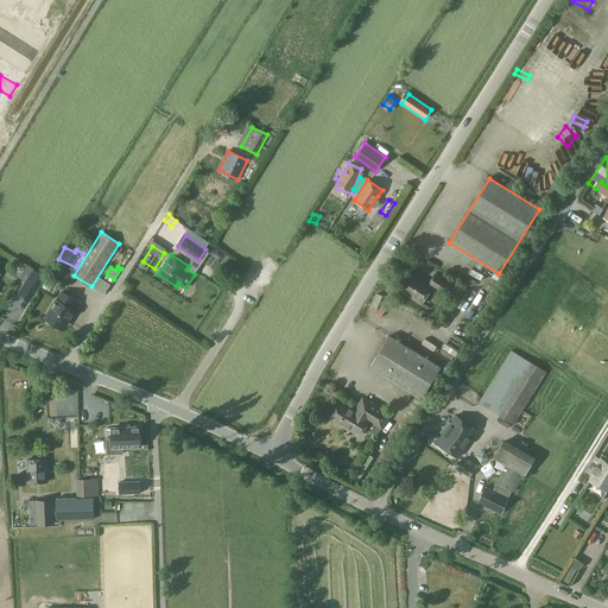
[(45,278),(32,270),(25,282),(38,289),(45,278)]
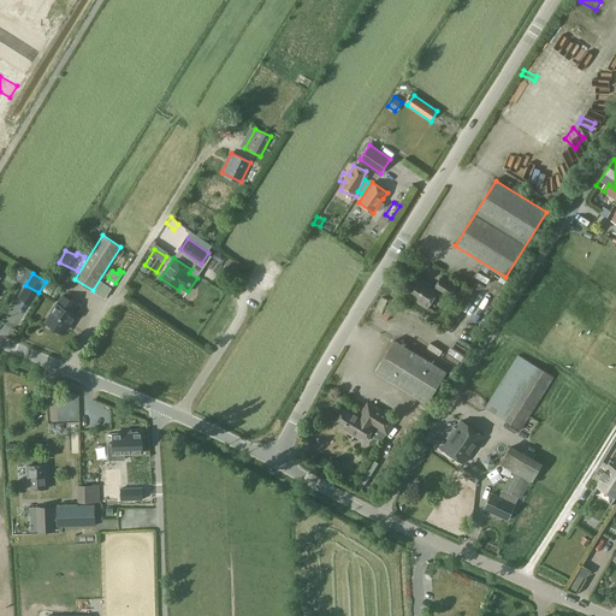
[(436,288),(418,277),(407,295),(427,307),(438,290),(450,297),(456,286),(442,278),(436,288)]
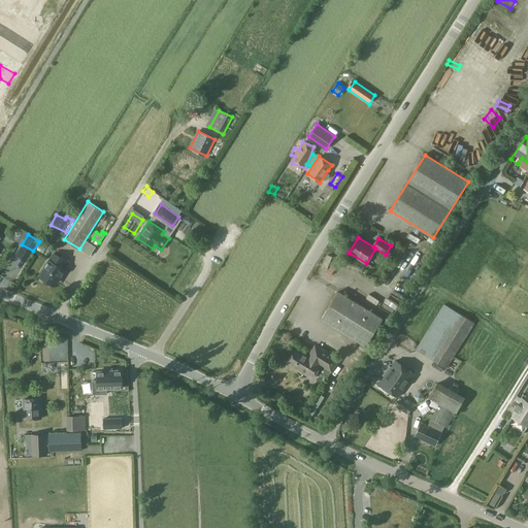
[(66,261),(54,253),(50,260),(39,275),(54,285),(58,276),(60,277),(65,270),(62,268),(66,261)]
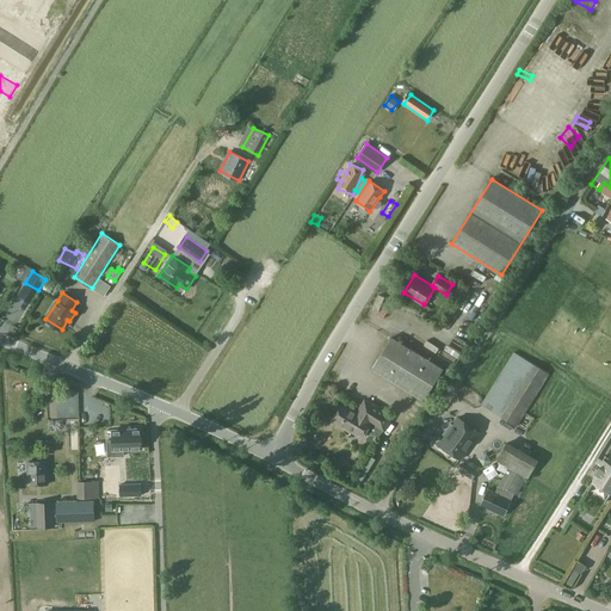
[(368,326),(371,320),(364,315),(360,321),(368,326)]
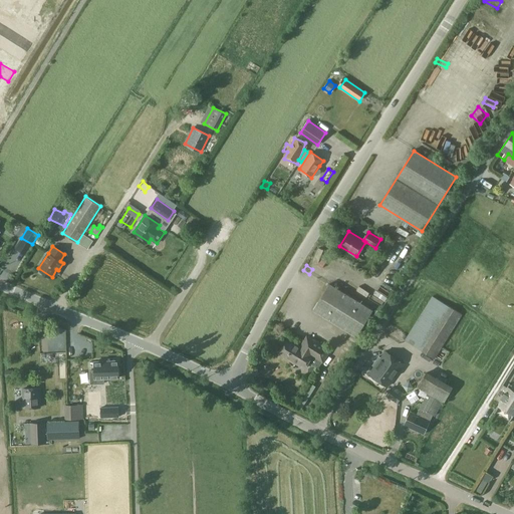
[(356,336),(372,310),(330,283),(313,310),(356,336)]
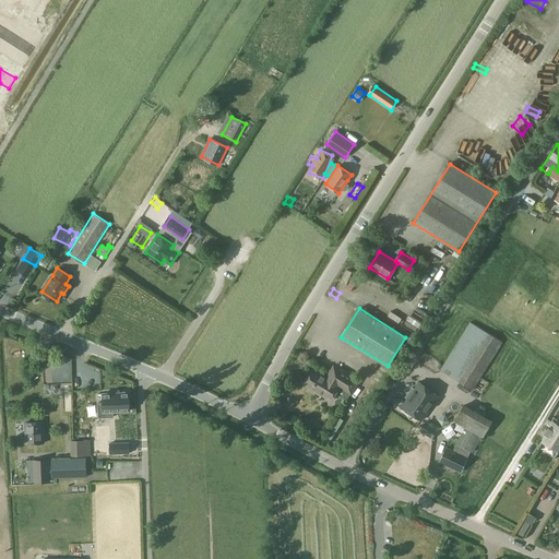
[(472,391),(502,342),(471,322),(440,370),(472,391)]
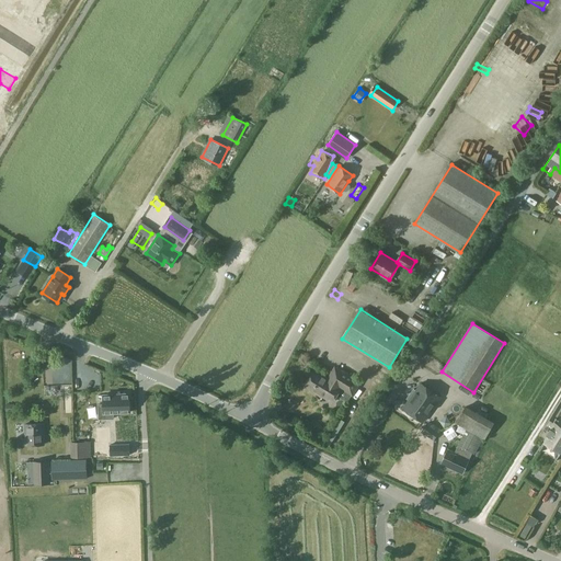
[(358,384),(334,368),(328,379),(315,370),(305,385),(313,390),(312,392),(321,398),(323,393),(334,400),(336,396),(346,401),(358,384)]
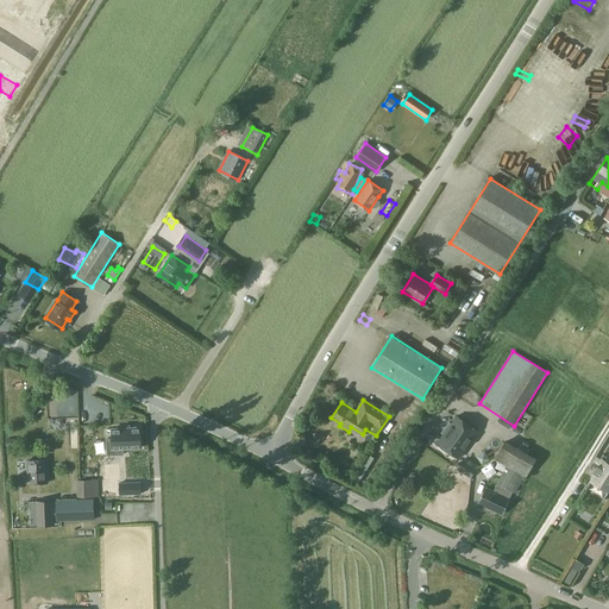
[(457,416),(438,443),(459,458),(478,431),(470,426),(464,422),(465,421),(457,416)]
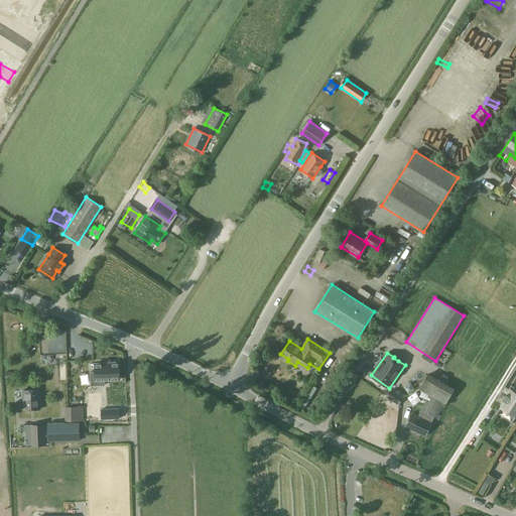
[(42,361),(41,370),(52,370),(52,361),(42,361)]
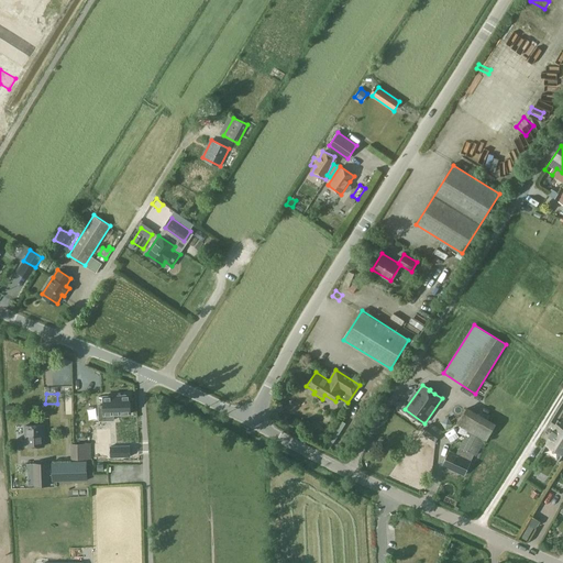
[(105,406),(100,406),(100,420),(113,419),(113,416),(131,415),(130,396),(105,397),(105,406)]
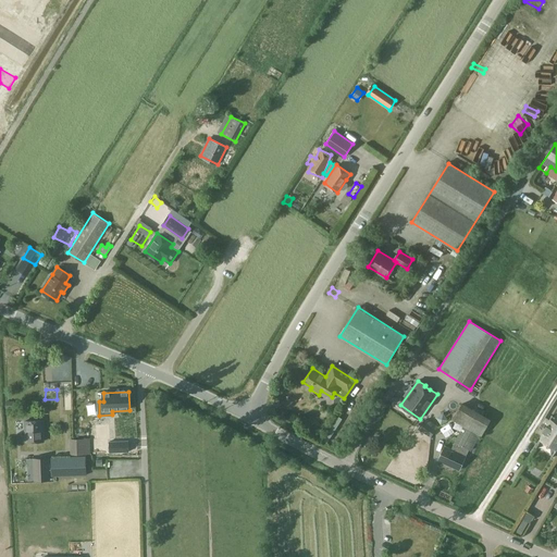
[(463,425),(452,449),(455,450),(457,445),(460,446),(466,434),(477,440),(479,434),(482,435),(491,419),(462,403),(452,419),(463,425)]
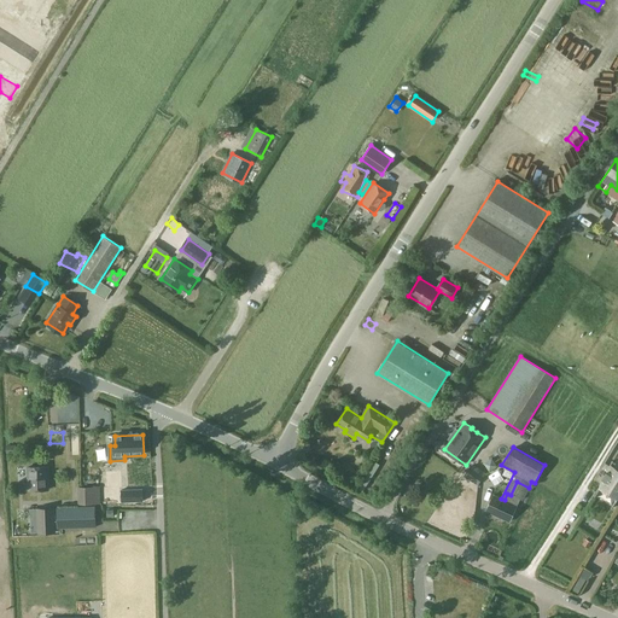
[(361,490),(378,465),(373,461),(356,488),(361,490)]
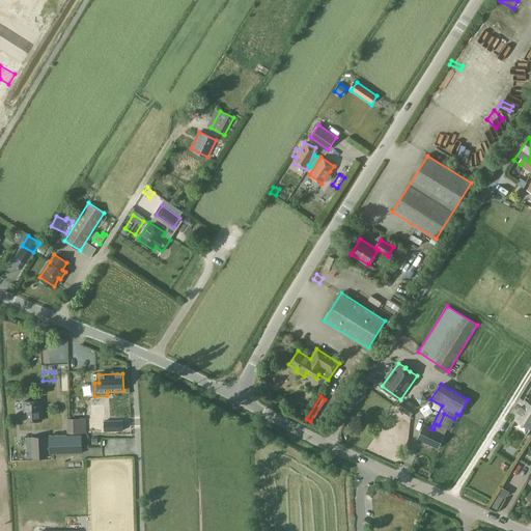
[(523,406),(521,404),(524,399),(520,396),(510,411),(514,414),(516,411),(519,412),(515,418),(530,428),(530,426),(530,403),(526,401),(523,406)]
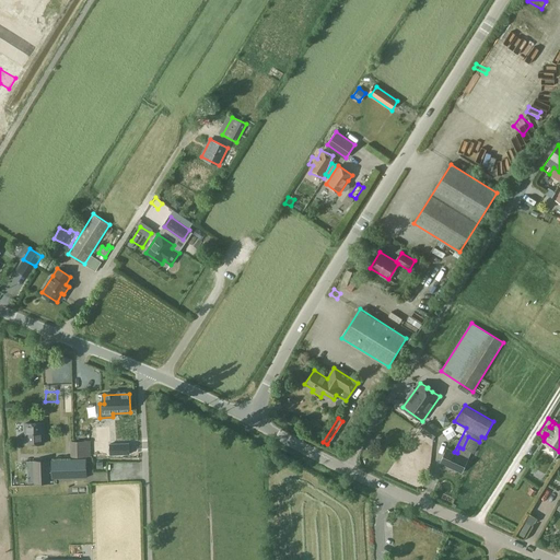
[(22,443),(44,443),(43,423),(25,423),(25,438),(22,438),(22,443)]
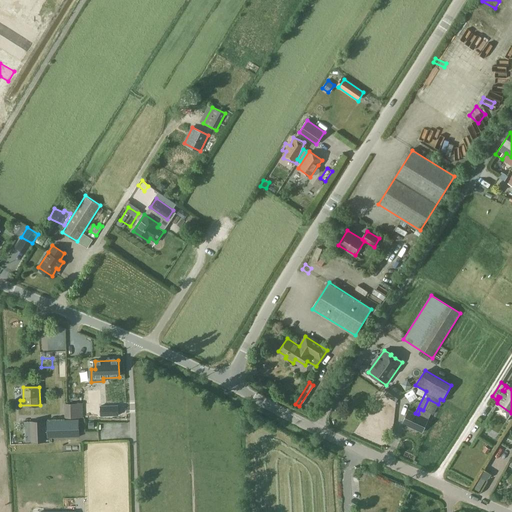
[(400,397),(391,389),(386,395),(396,403),(400,397)]
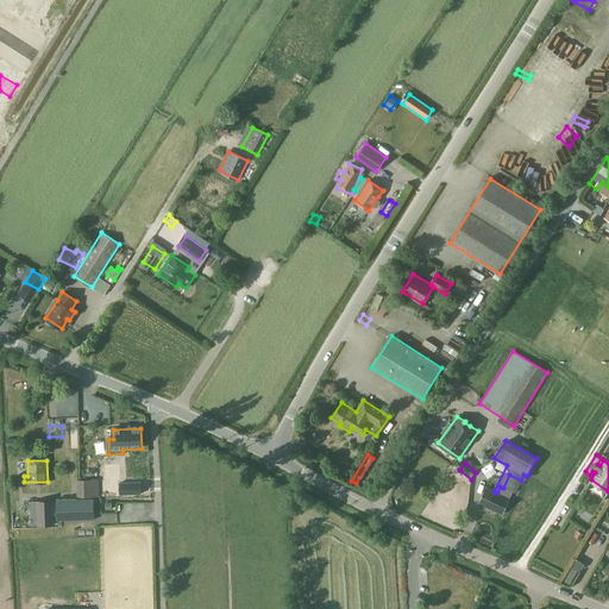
[(487,488),(479,503),(502,514),(509,498),(512,491),(515,493),(521,481),(509,475),(503,488),(500,487),(497,493),(494,491),(487,488)]
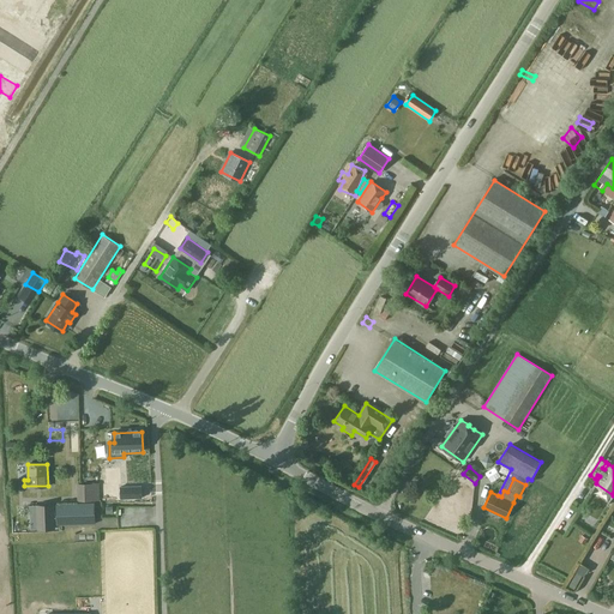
[(100,483),(88,483),(78,483),(79,500),(100,500),(100,483)]
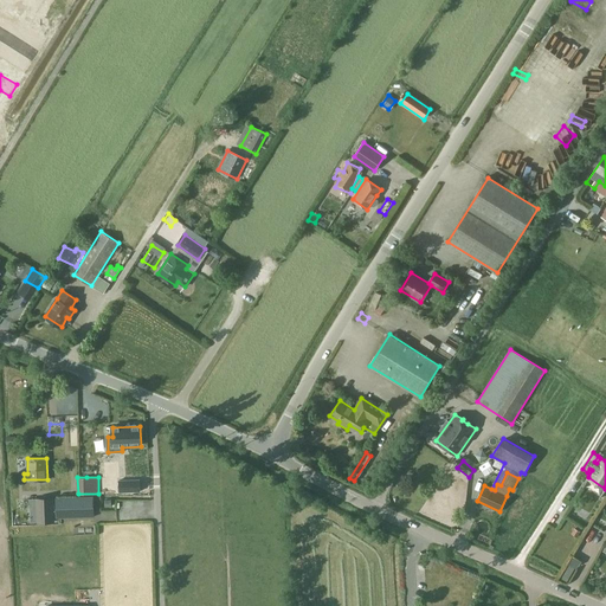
[(139,482),(120,482),(120,491),(140,491),(139,482)]
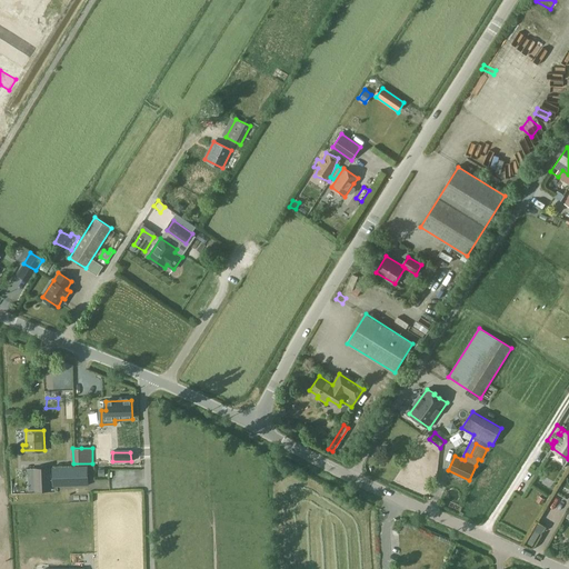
[(19,480),(35,480),(35,463),(19,465),(19,480)]
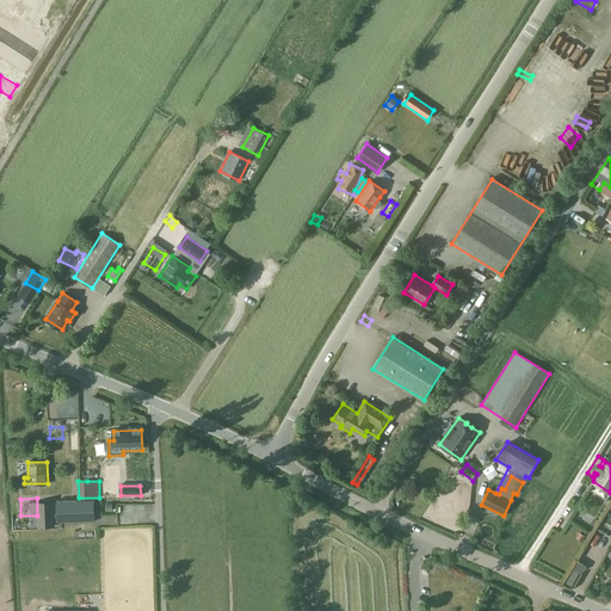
[(39,526),(54,525),(53,501),(38,503),(39,526)]
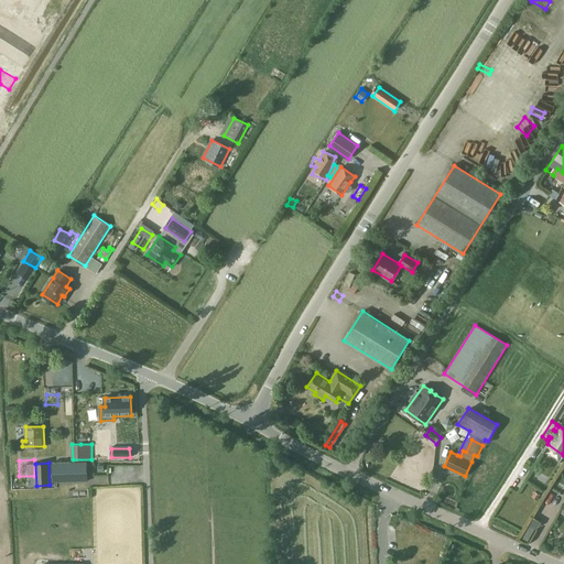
[(52,483),(87,483),(86,464),(51,465),(52,483)]
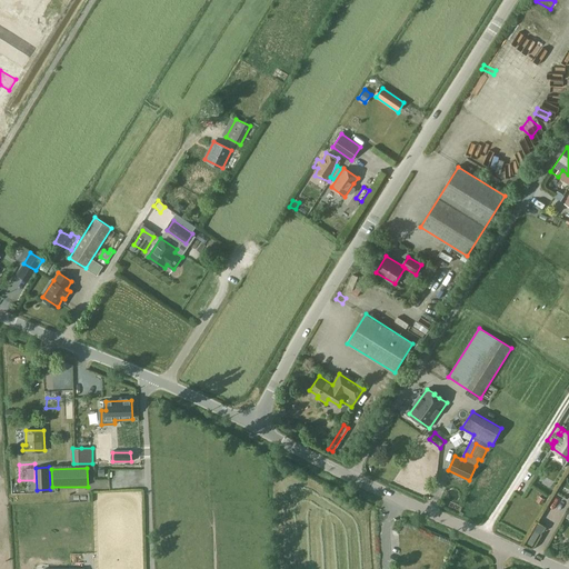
[(538,513),(543,525),(551,520),(545,509),(538,513)]
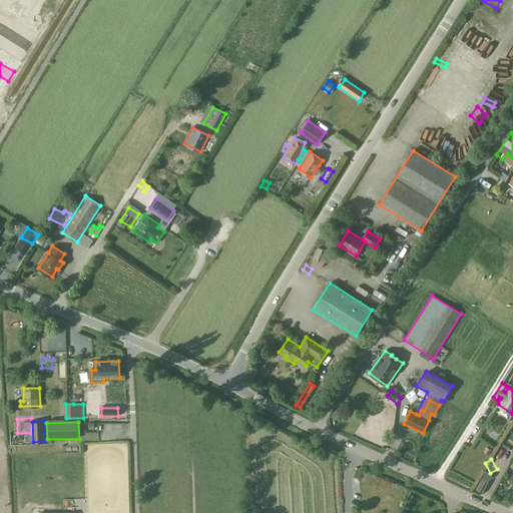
[(482,478),(475,489),(480,492),(486,481),(482,478)]
